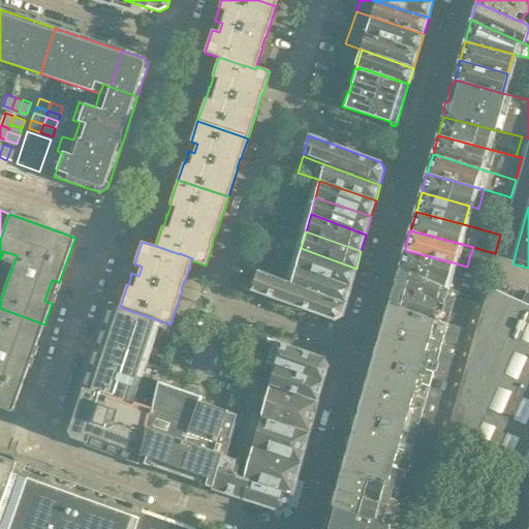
[(356,269),(301,248),(297,266),(351,285),(356,269)]
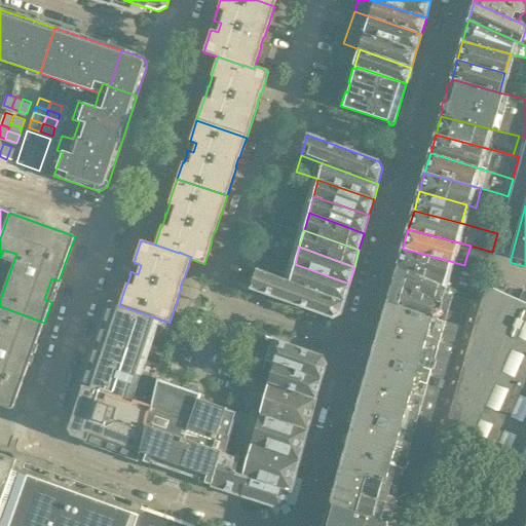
[(443,286),(450,261),(403,249),(398,266),(443,286)]
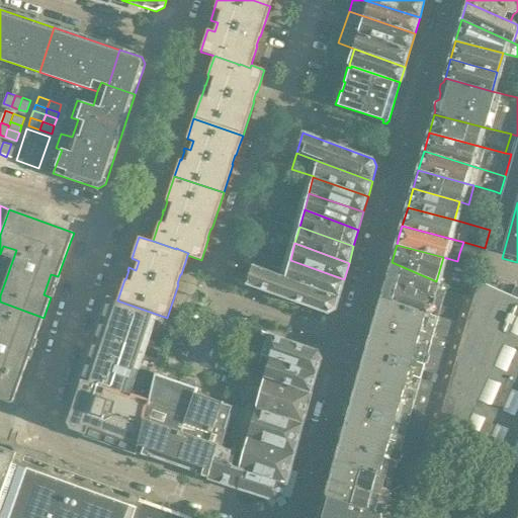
[(344,279),(290,260),(285,276),(339,296),(344,279)]
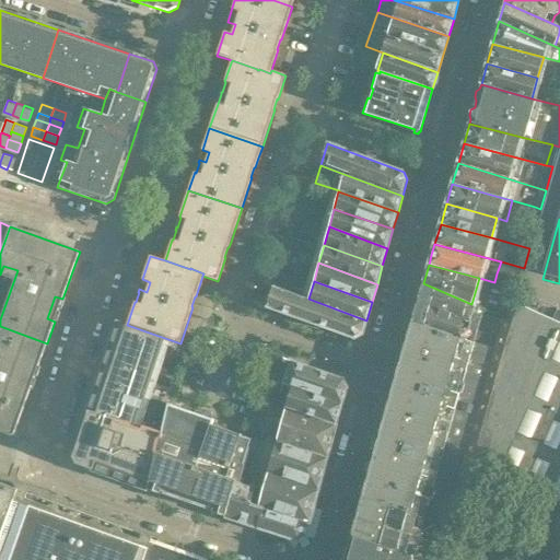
[(482,310),(471,304),(423,283),(418,302),(478,323),(482,310)]
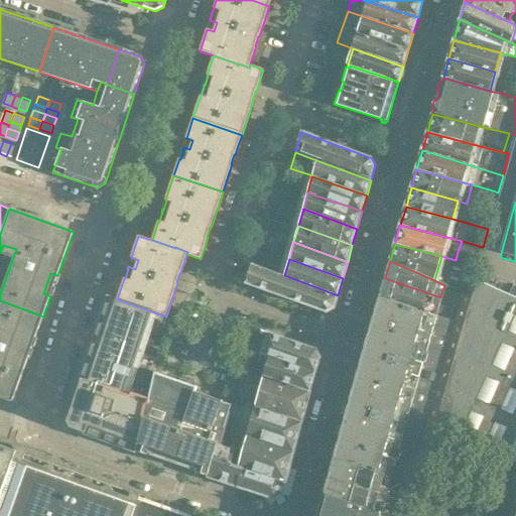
[(338,295),(284,275),(274,272),(252,263),(245,282),(327,311),(334,308),(338,295)]
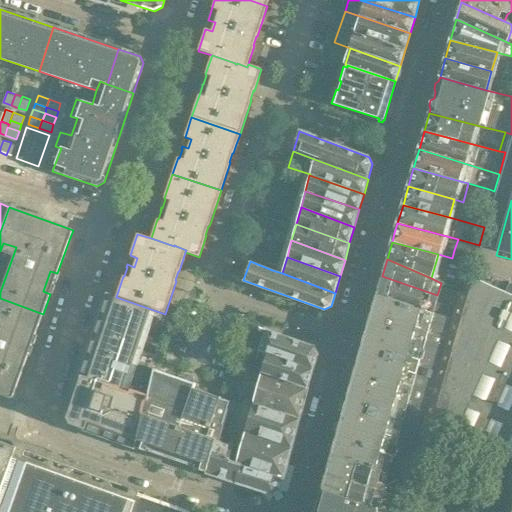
[(437,295),(382,276),(377,294),(432,313),(437,295)]
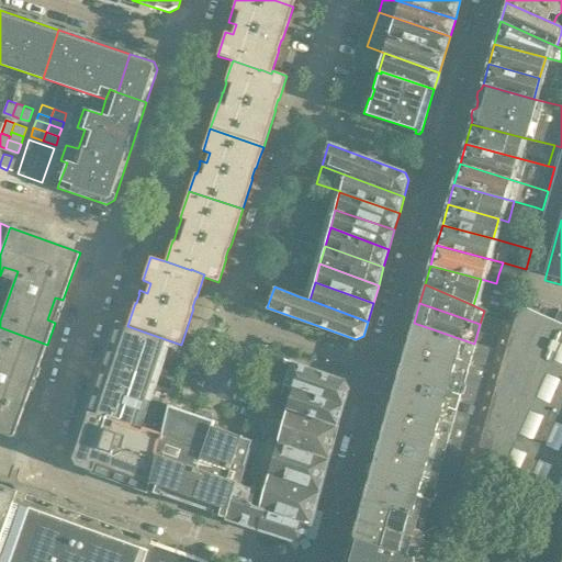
[(561,326),(514,305),(508,322),(505,321),(498,344),(561,371),(561,326)]
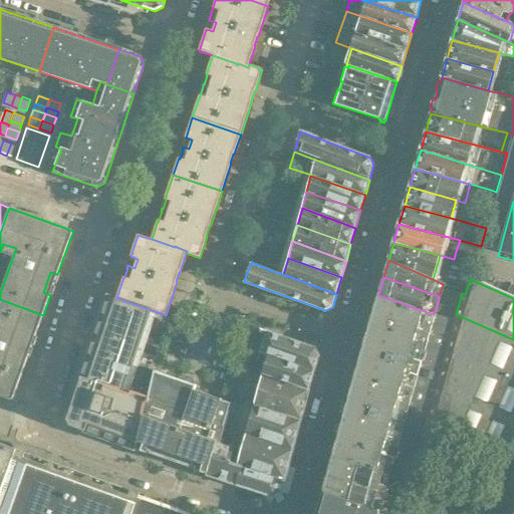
[(434,314),(378,295),(373,312),(450,334),(454,320),(434,314)]
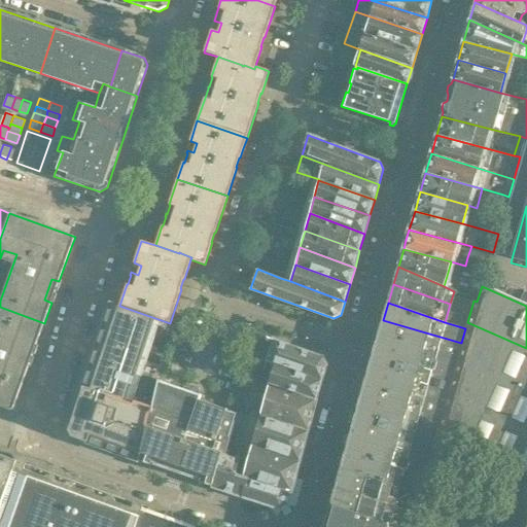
[(110,304),(68,428),(73,437),(134,459),(138,461),(139,460),(155,383),(156,380),(160,366),(140,359),(154,319),(154,318),(119,306),(119,307),(110,304)]
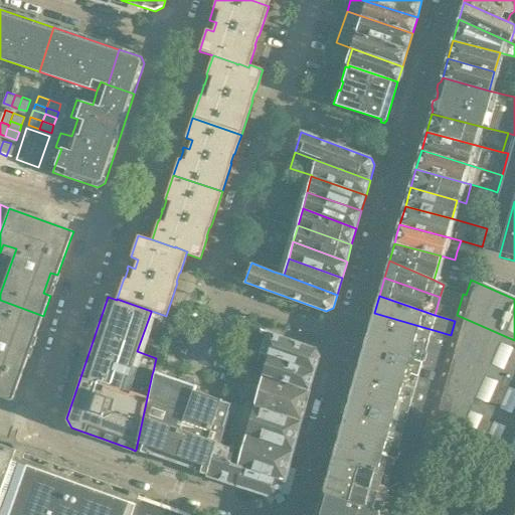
[(0,396),(12,401),(28,357),(21,355),(28,334),(35,337),(43,316),(0,300),(0,396)]
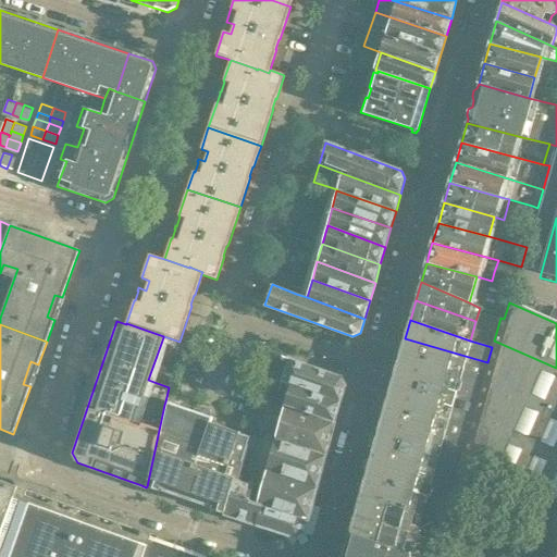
[(483,380),(487,362),(405,338),(398,361),(459,379),(481,386),(483,380)]
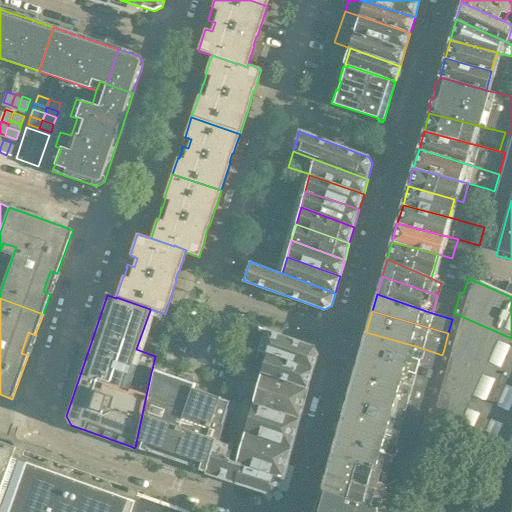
[(511,338),(454,313),(452,319),(448,333),(444,349),(511,379),(511,338)]
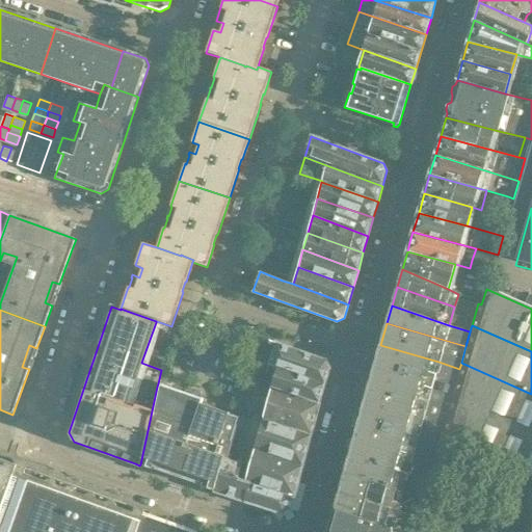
[(329,369),(326,362),(275,343),(269,364),(280,368),(325,383),(329,369)]
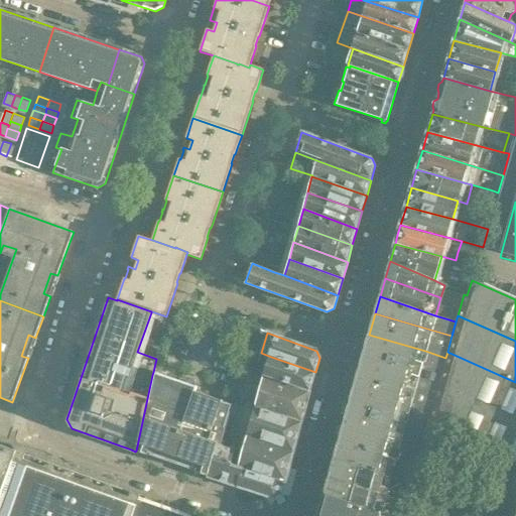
[(445,358),(425,351),(369,335),(365,350),(440,376),(445,358)]
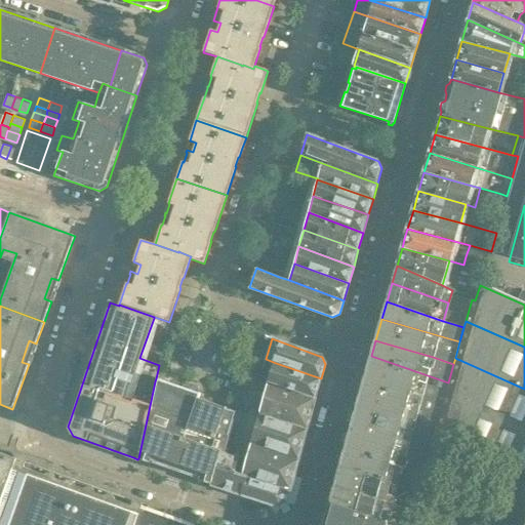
[(445,394),(448,382),(371,356),(366,374),(444,397),(445,394)]
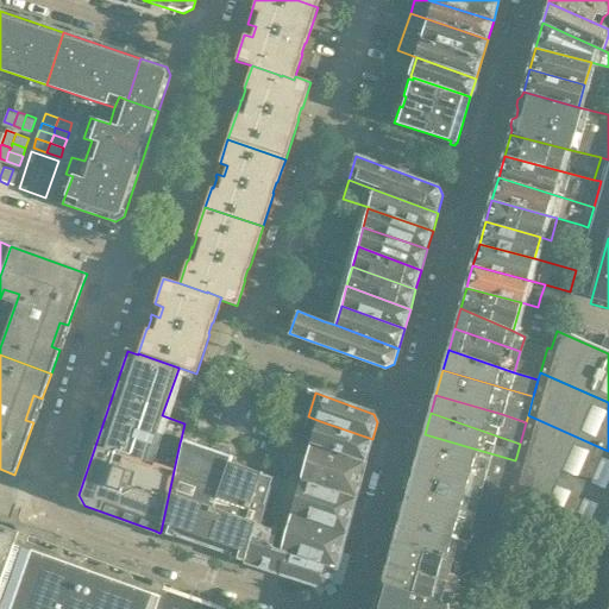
[(526,422),(520,444),(516,457),(608,498),(608,451),(528,415),(526,422)]
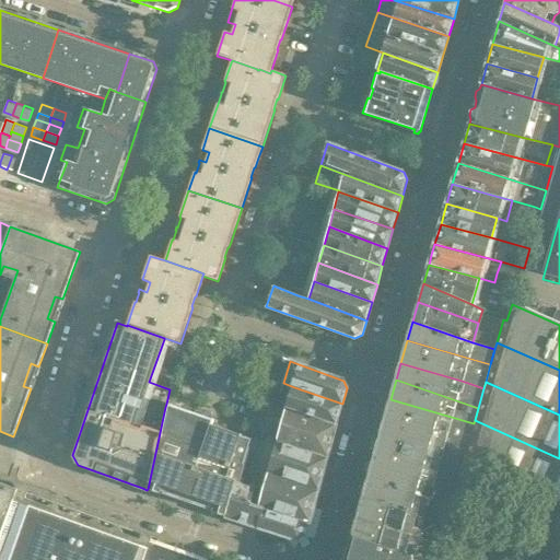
[(337,424),(342,404),(294,387),(287,410),(337,424)]
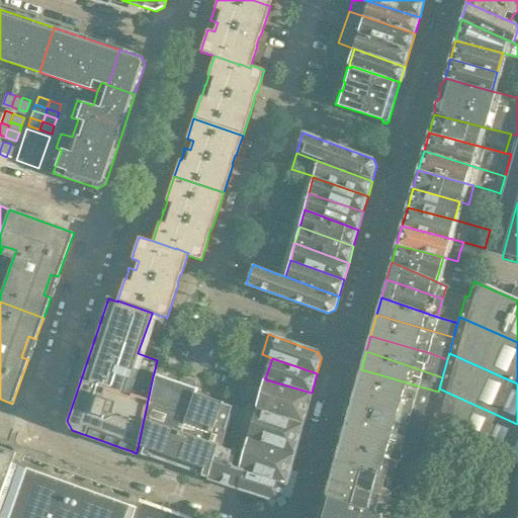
[(438,392),(361,369),(355,389),(432,411),(438,392)]
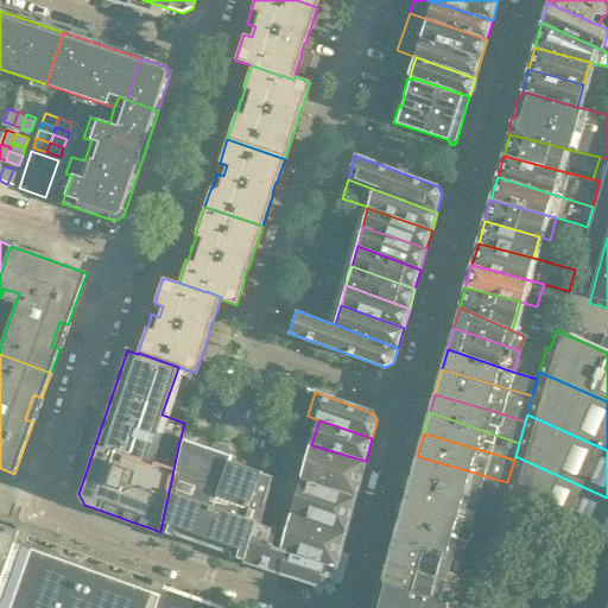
[(263,517),(273,476),(230,461),(232,456),(181,438),(179,442),(175,462),(160,531),(173,536),(175,532),(232,552),(230,556),(244,561),(254,523),(260,524),(263,517)]
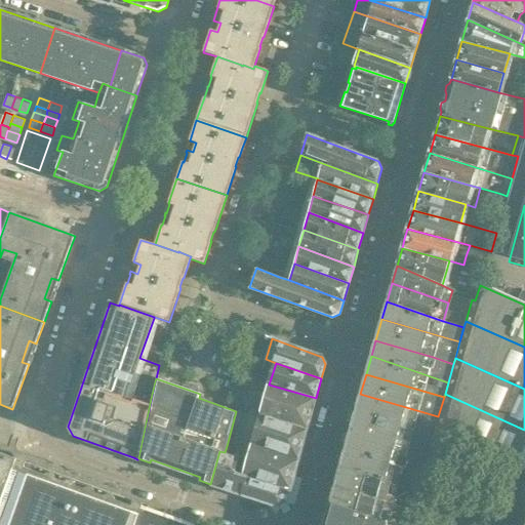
[(263,403),(259,413),(308,427),(316,398),(269,385),(265,396),(258,394),(256,401),(263,403)]
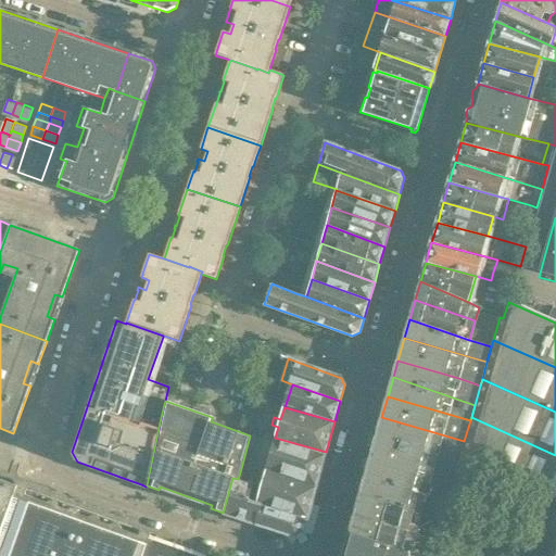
[(464,441),(381,417),(376,434),(458,463),(459,458),(464,441)]
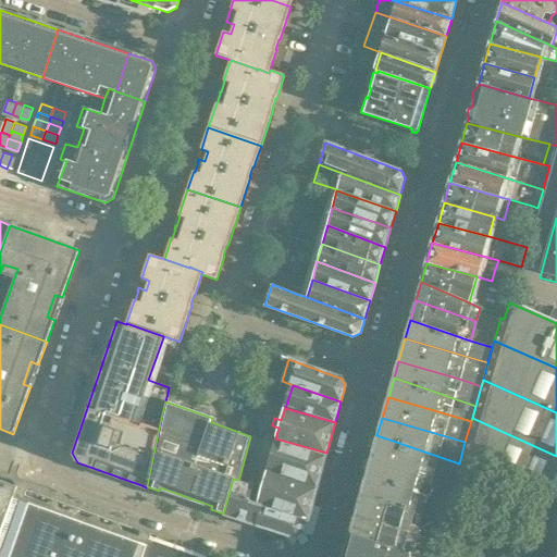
[(556,456),(472,418),(471,421),(465,442),(460,459),(556,502),(556,456)]
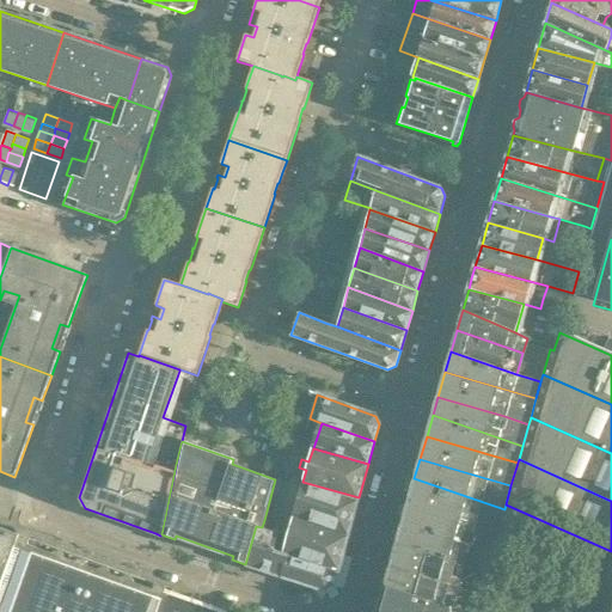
[(499,531),(505,509),(414,478),(407,505),(499,531)]
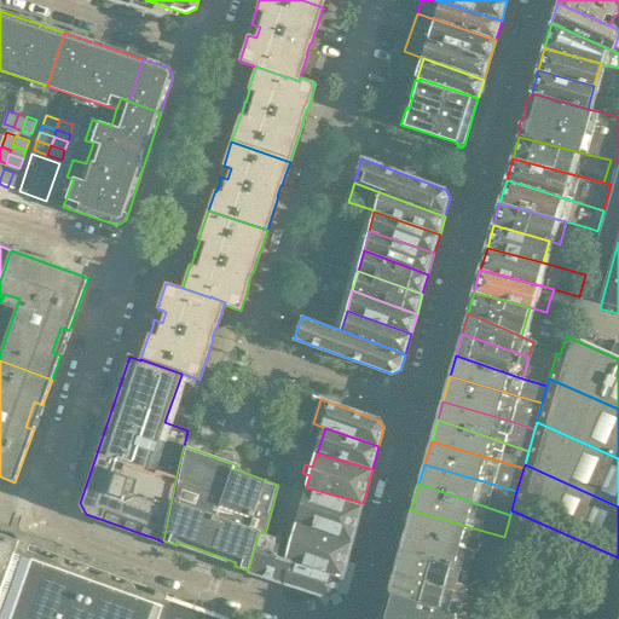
[(352,542),(363,503),(306,487),(295,524),(352,542)]
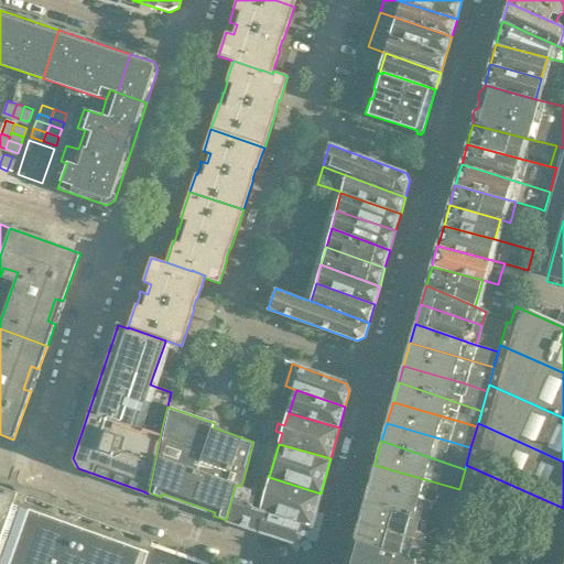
[(459,489),(375,465),(372,476),(370,483),(365,499),(426,521),(432,506),(433,503),(454,509),(455,502),(459,489)]
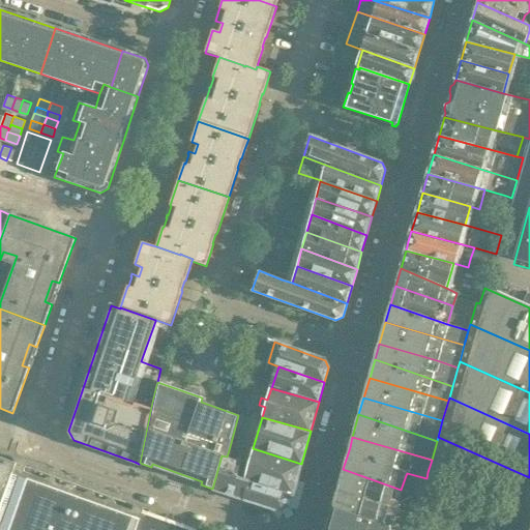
[(301,464),(253,448),(247,464),(242,463),(238,476),(249,479),(294,492),(301,464)]
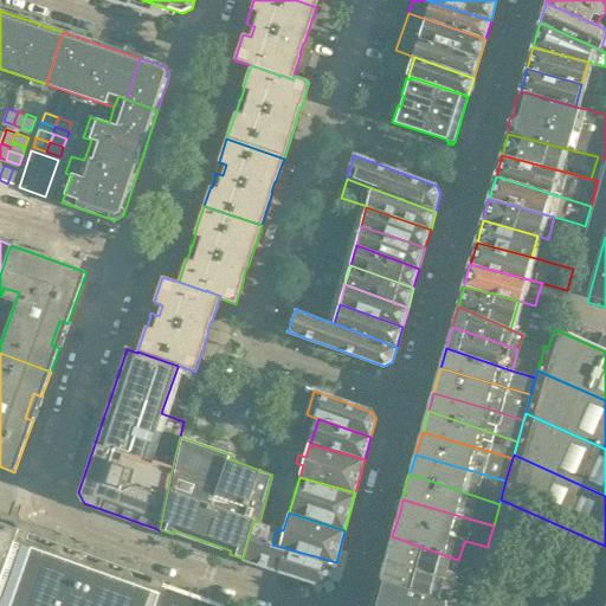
[(285,548),(272,545),(277,529),(259,522),(253,521),(243,559),(278,571),(285,548)]
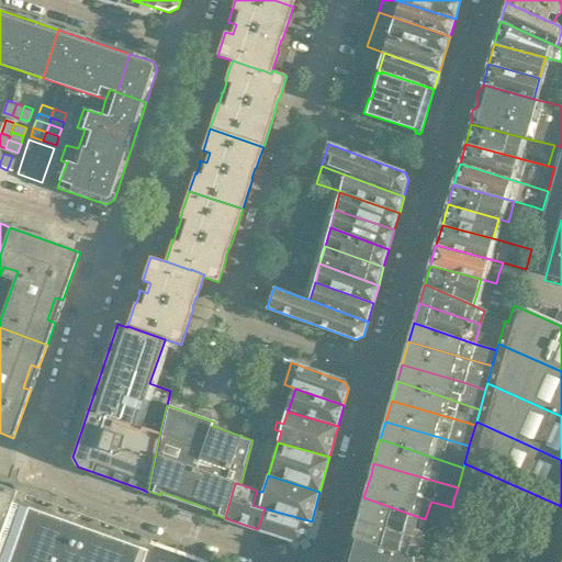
[(144,561),(150,543),(152,539),(26,494),(27,493),(26,492),(26,491),(26,490),(25,490),(25,489),(24,489),(23,487),(22,487),(20,489),(19,489),(18,490),(18,491),(0,484),(0,561),(144,561)]
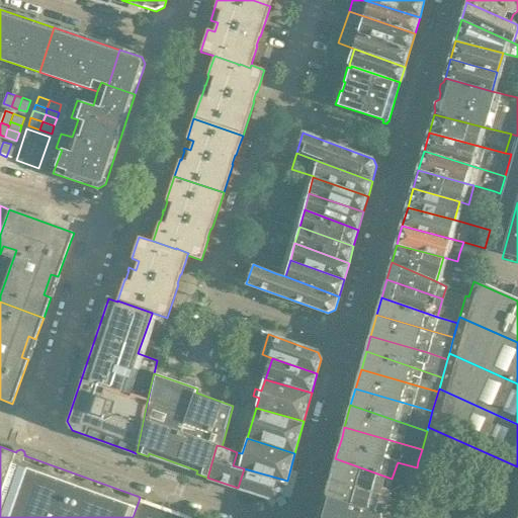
[(412,487),(393,480),(392,479),(335,458),(330,477),(408,503),(412,487)]
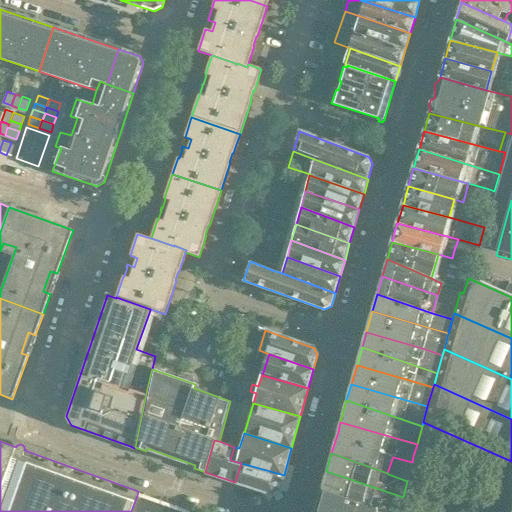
[(284,475),(241,463),(235,482),(273,495),(280,491),(284,475)]
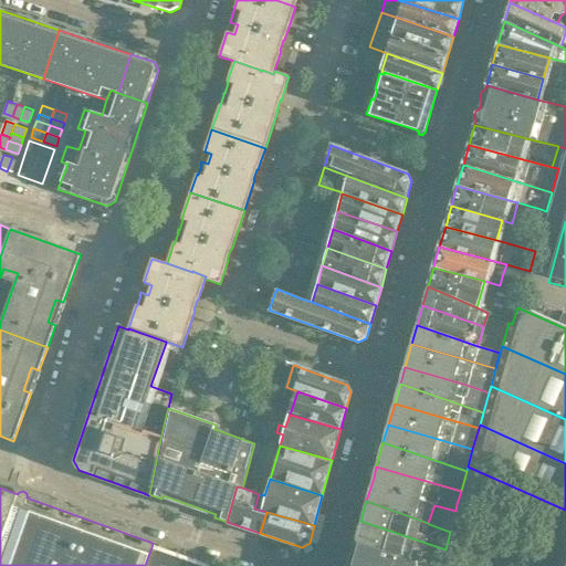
[(565,515),(552,548),(565,554),(565,515)]
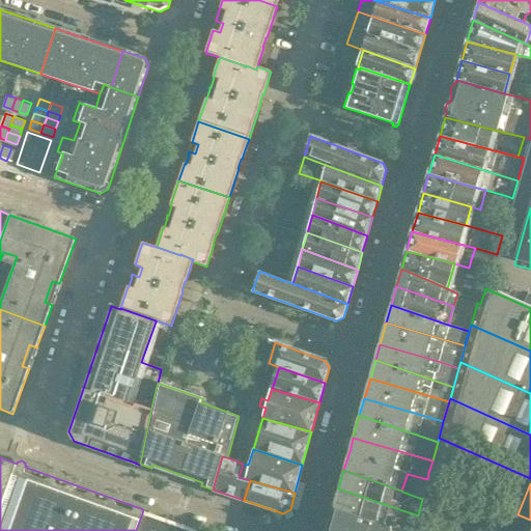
[(413,530),(418,515),(338,488),(333,507),(398,530),(413,530)]
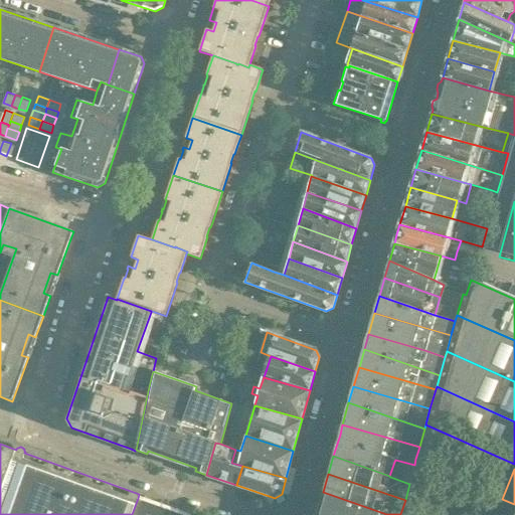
[(386,514),(323,492),(317,514),(386,514)]
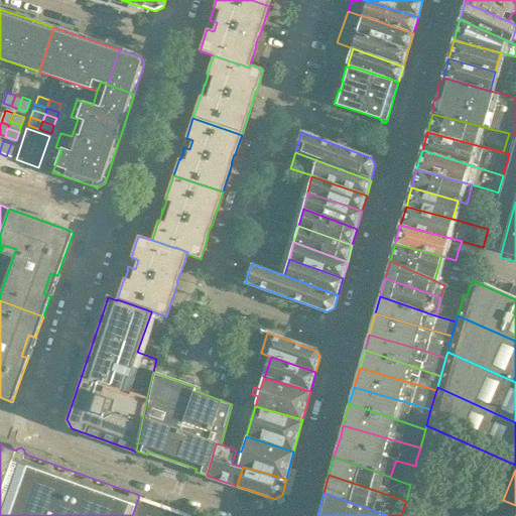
[(184,515),(138,499),(132,515),(184,515)]
